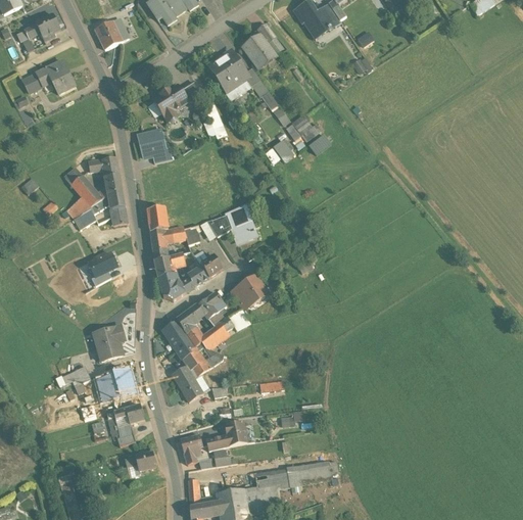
[(0,0),(0,6),(4,15),(22,6),(19,0),(0,0)]
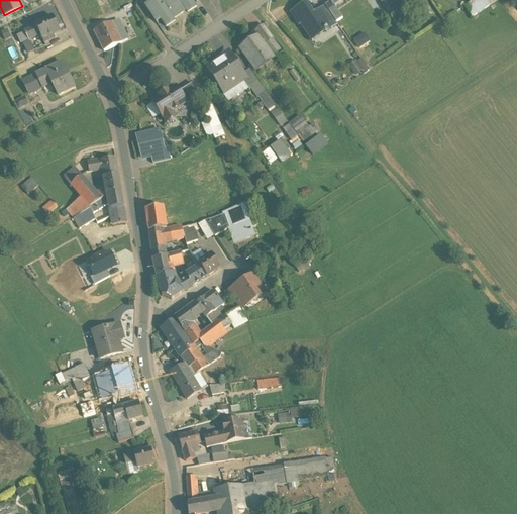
[(163,2),(162,0),(152,0),(145,5),(157,20),(161,17),(166,25),(175,19),(174,17),(173,17),(169,10),(167,8),(168,8),(163,2)]
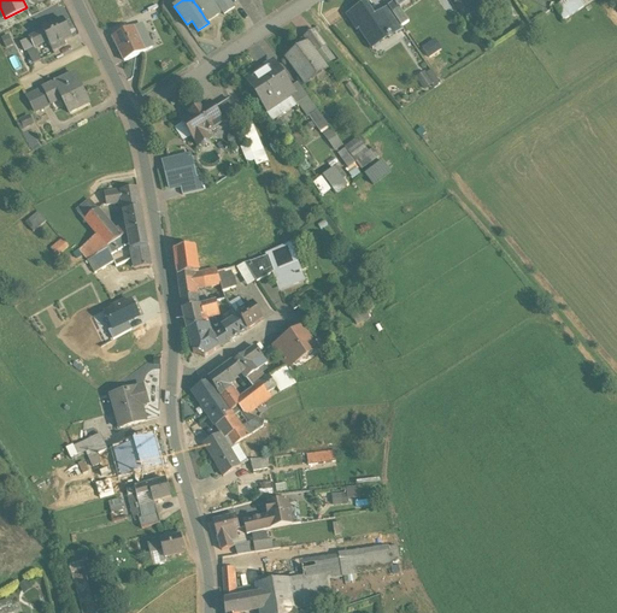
[(198,0),(194,3),(200,10),(199,10),(201,12),(206,21),(207,21),(222,10),(224,12),(234,6),(230,0),(198,0)]
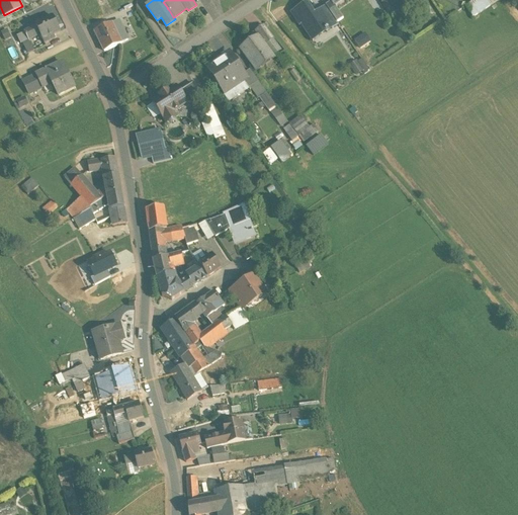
[(330,0),(325,3),(327,5),(329,8),(335,4),(333,2),(332,0),(330,0)]
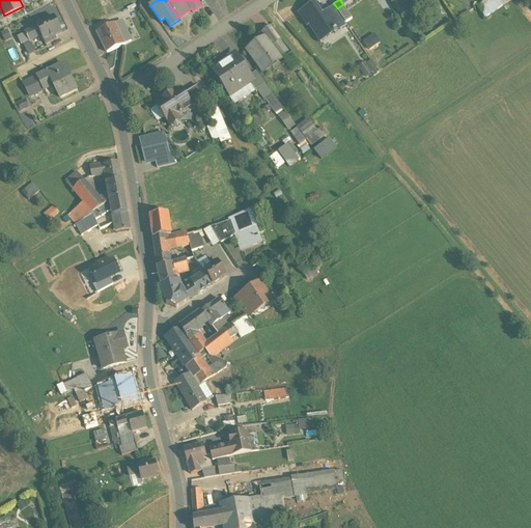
[(484,0),(479,3),(485,12),(502,3),(500,0),(484,0)]
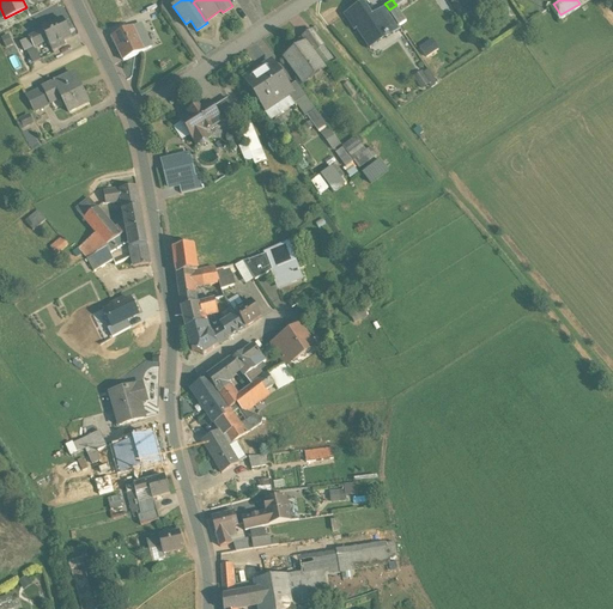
[(381,11),(371,17),(362,1),(345,13),(354,28),(357,26),(366,42),(375,36),(376,38),(384,32),(386,34),(388,32),(388,31),(392,29),(393,31),(394,31),(389,24),(381,11)]
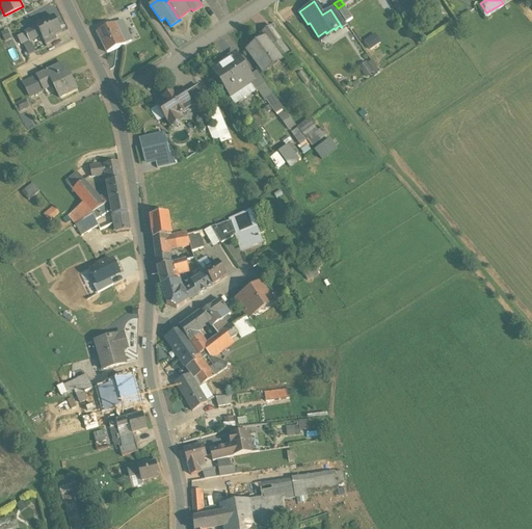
[(352,16),(344,4),(338,8),(344,17),(344,18),(346,20),(352,16)]
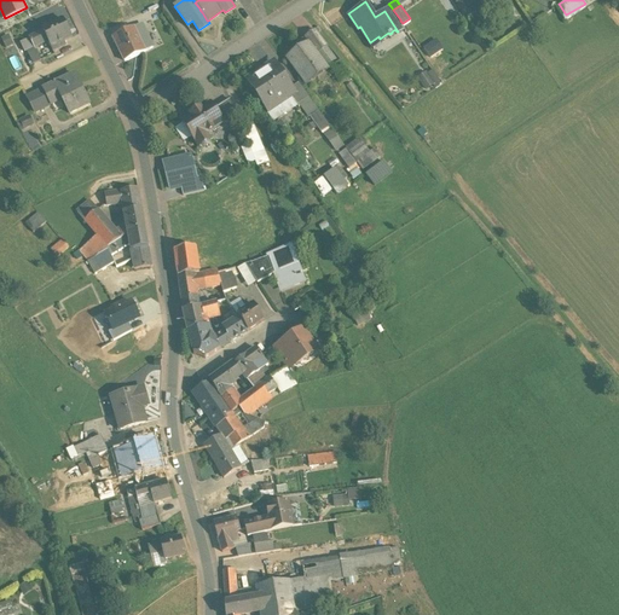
[(393,10),(391,6),(385,11),(393,24),(400,19),(393,10)]
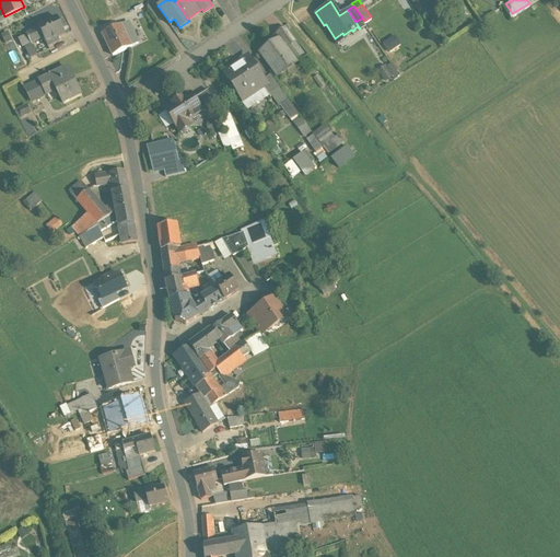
[(57,15),(38,24),(39,26),(44,35),(48,45),(59,39),(57,35),(65,32),(57,15)]
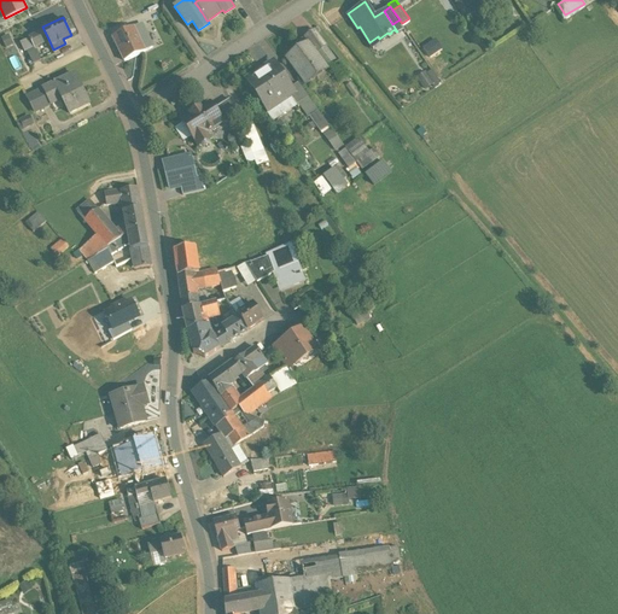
[(133,24),(144,50),(153,45),(143,19),(133,24)]
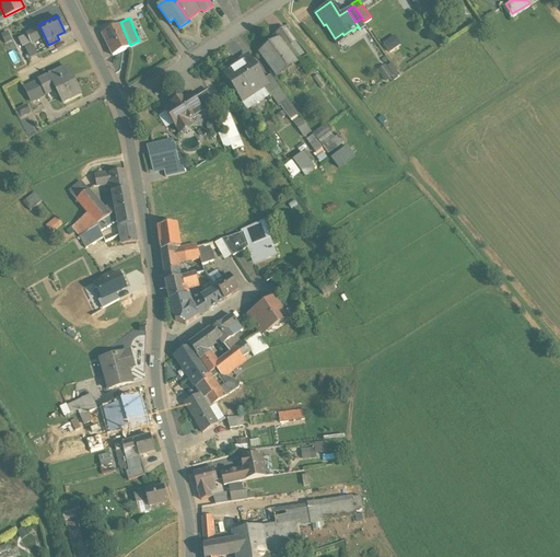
[(130,45),(120,22),(102,31),(113,53),(130,45)]
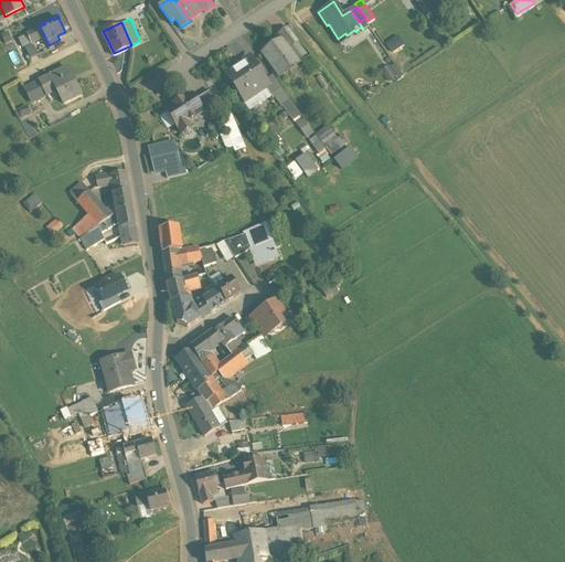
[(40,27),(27,33),(31,41),(44,35),(40,27)]
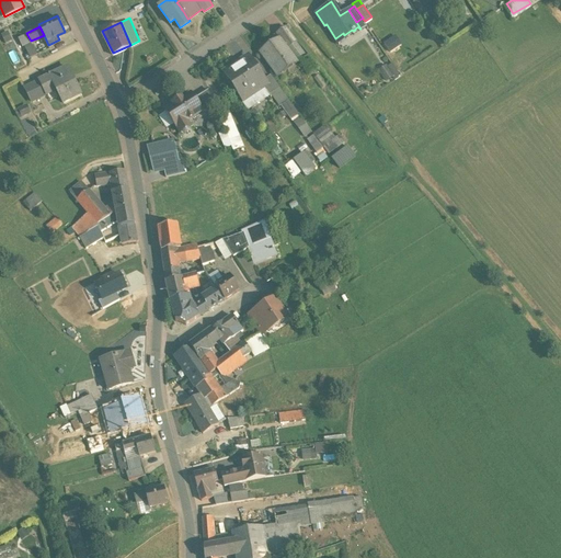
[(295,40),(285,26),(277,32),(287,45),(295,40)]
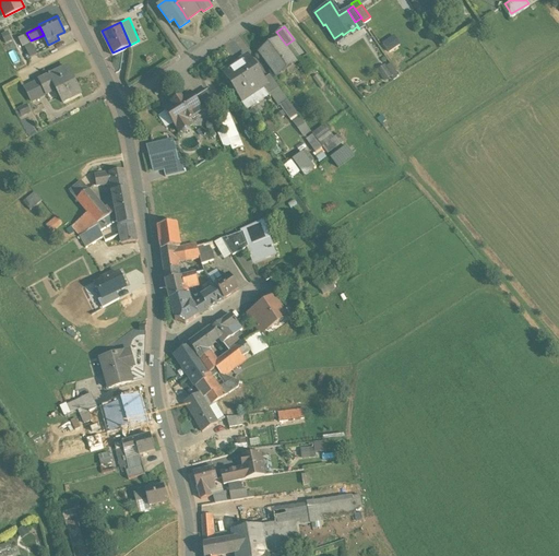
[(26,33),(19,36),(22,45),(24,44),(31,40),(26,33)]
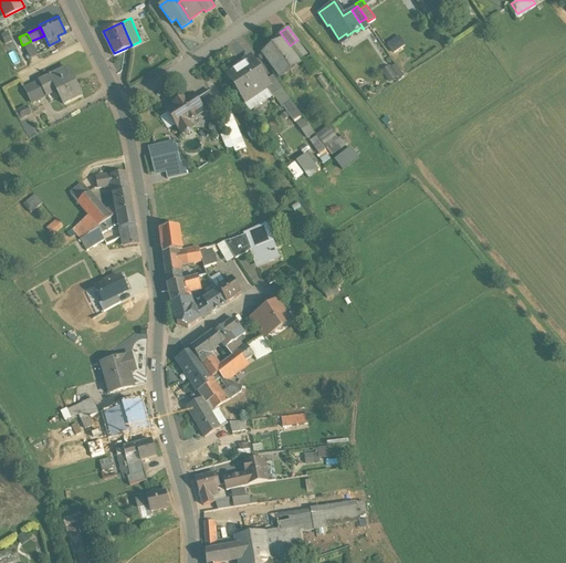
[(294,56),(282,40),(265,52),(280,72),(290,65),(286,62),(294,56)]
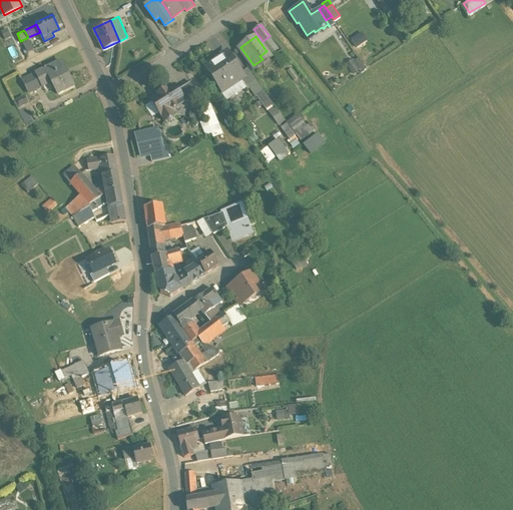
[(28,37),(22,40),(27,51),(33,48),(28,37)]
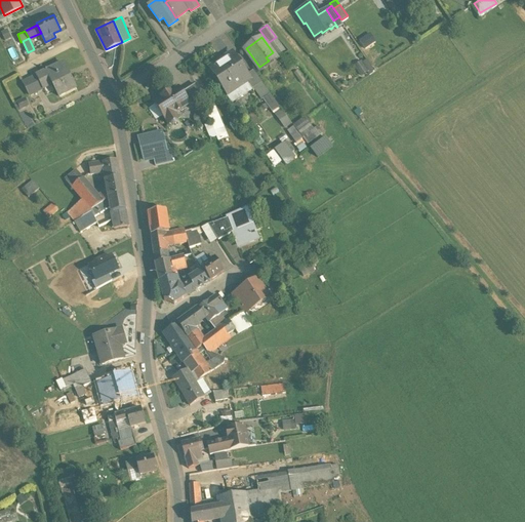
[(247,73),(232,51),(224,56),(226,59),(219,63),(219,62),(211,68),(225,88),(232,84),(234,87),(241,82),(240,80),(245,77),(248,75),(247,73)]
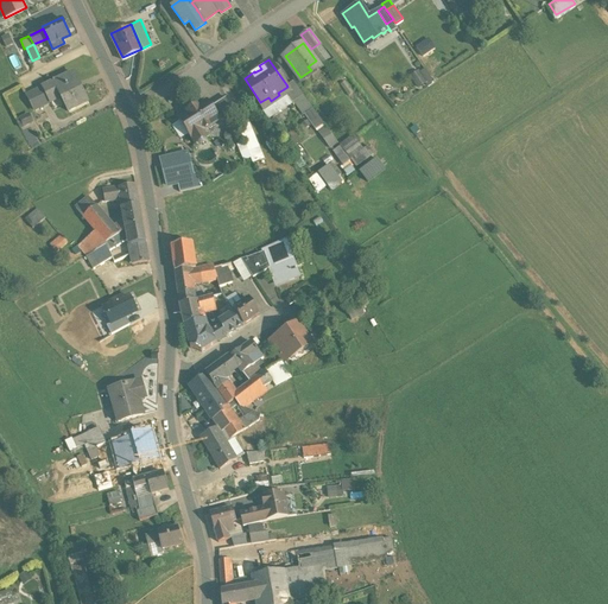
[(424,64),(411,72),(419,86),(432,77),(424,64)]
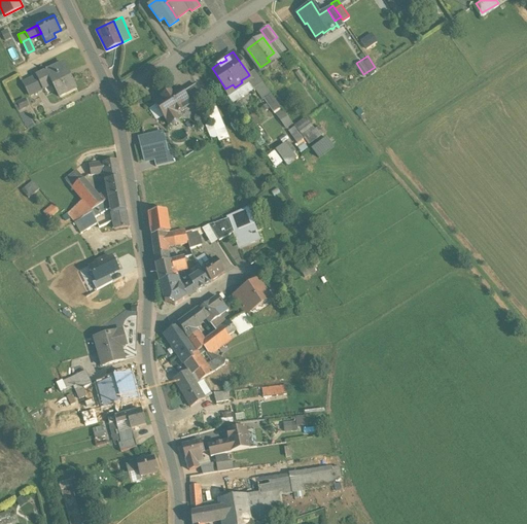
[(76,86),(63,61),(47,69),(46,68),(45,69),(46,70),(37,74),(43,88),(53,82),(60,96),(76,86)]
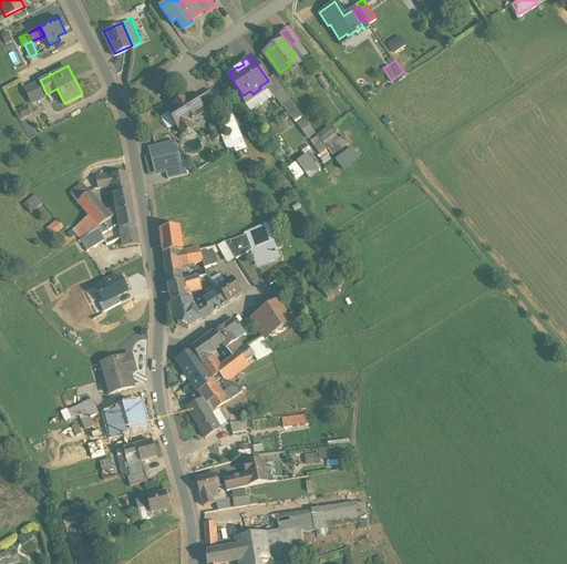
[(272,74),(267,79),(268,81),(265,83),(271,94),(282,86),(272,74)]
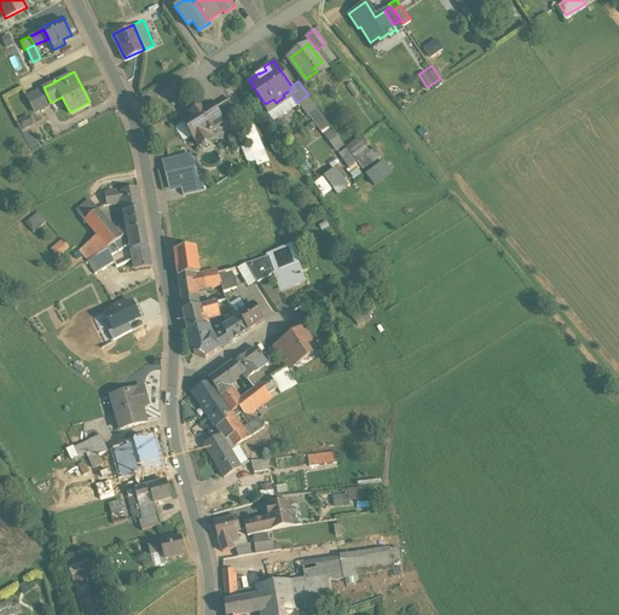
[(51,103),(44,87),(35,92),(44,106),(51,103)]
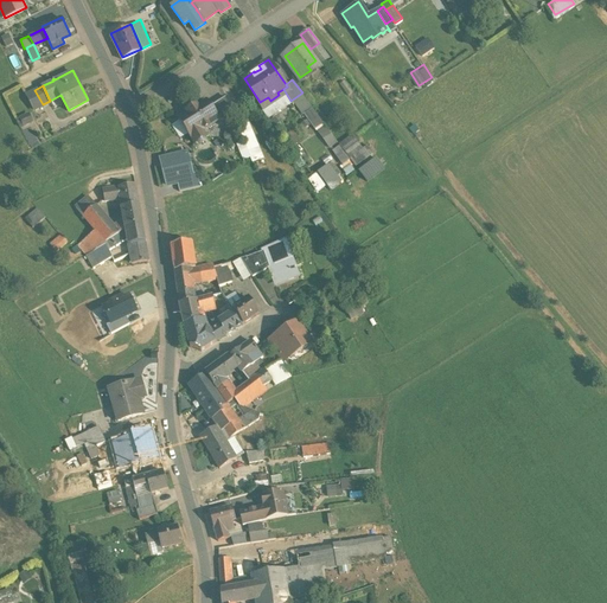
[(43,104),(34,90),(27,94),(34,109),(43,104)]
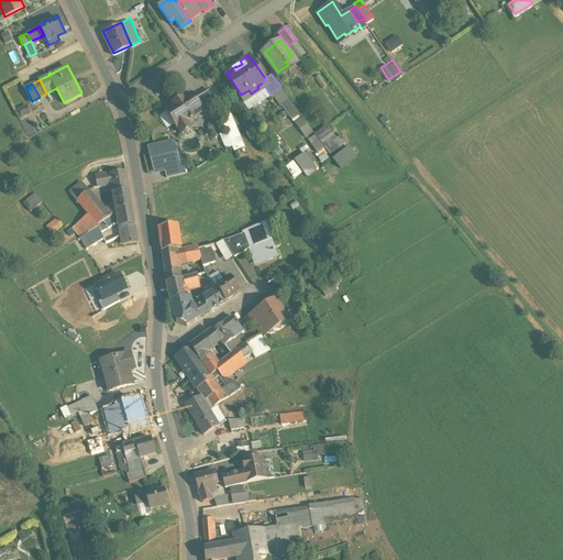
[(209,88),(195,97),(202,109),(214,101),(209,88)]
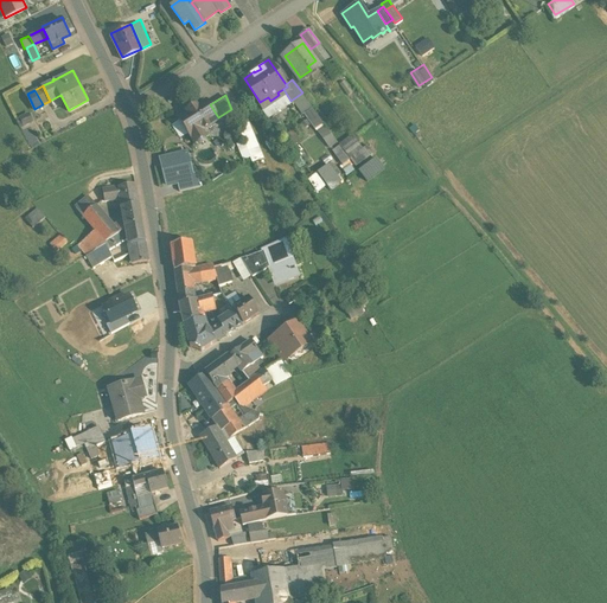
[(206,98),(197,104),(186,110),(187,110),(179,116),(196,141),(197,140),(198,141),(200,141),(202,141),(203,140),(204,139),(204,138),(204,135),(206,134),(203,130),(204,127),(218,117),(210,104),(206,98)]
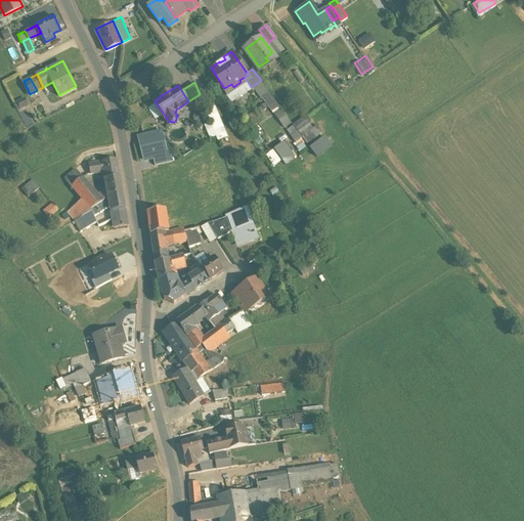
[(25,98),(17,101),(20,109),(28,105),(25,98)]
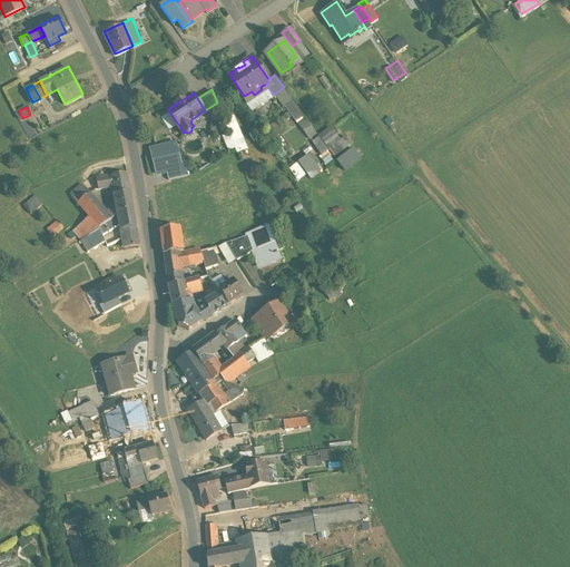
[(258,119),(264,115),(259,108),(253,111),(258,119)]
